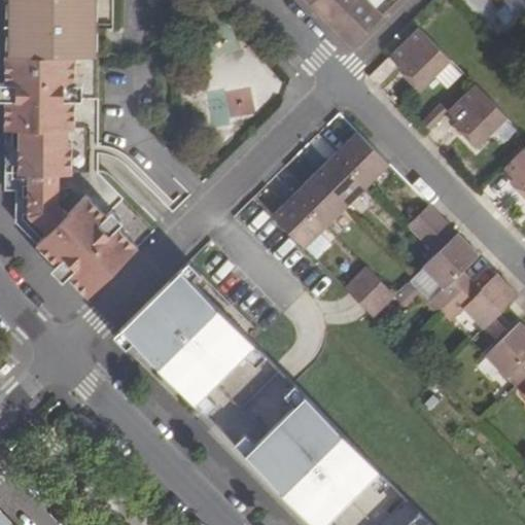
[(19,0),(4,0),(5,55),(20,55),(19,0)]
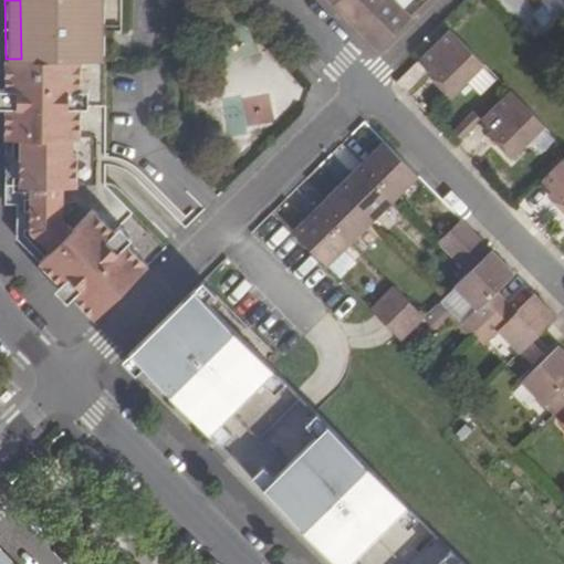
[(20,0),(21,59),(105,60),(112,60),(111,34),(111,0),(20,0)]
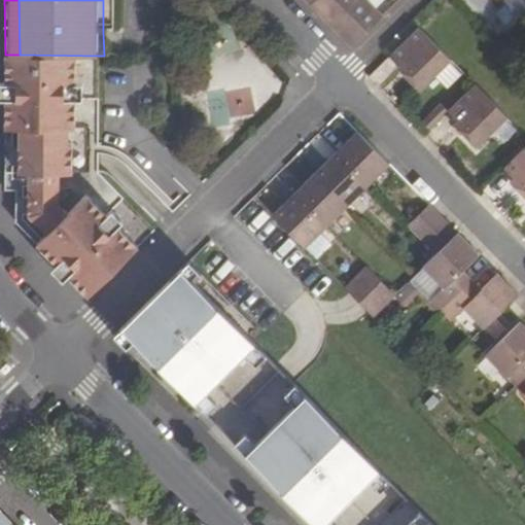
[(305,0),(352,47),(382,19),(363,0),(305,0)]
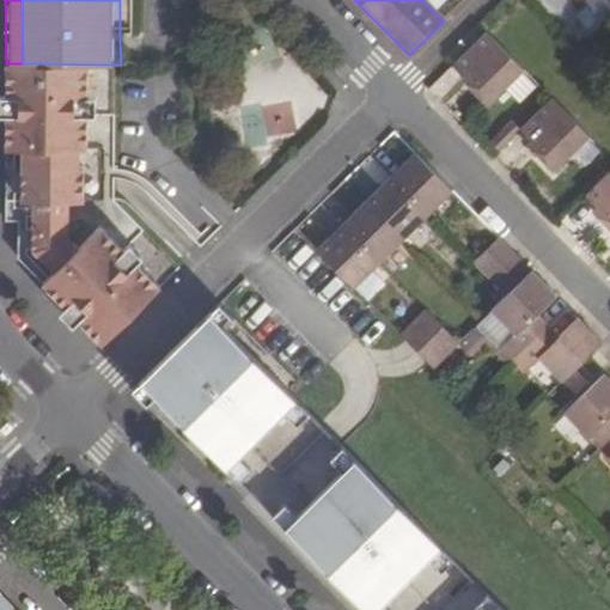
[(489,40),(483,34),(455,65),(465,77),(476,86),(471,91),(486,108),(520,71),(489,40)]
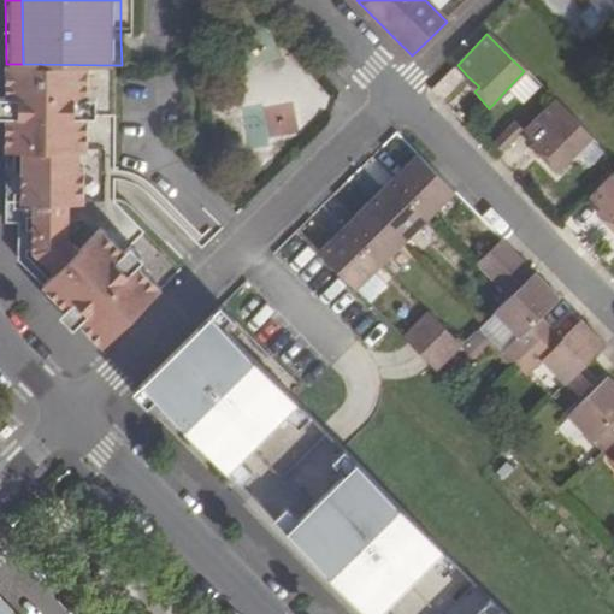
[(225,57),(238,141),(323,127),(307,40),(258,48),(259,51),(225,57)]
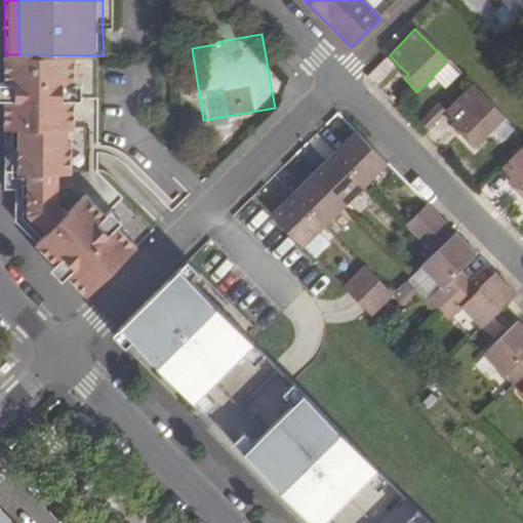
[(19,54),(5,54),(3,129),(17,129),(19,54)]
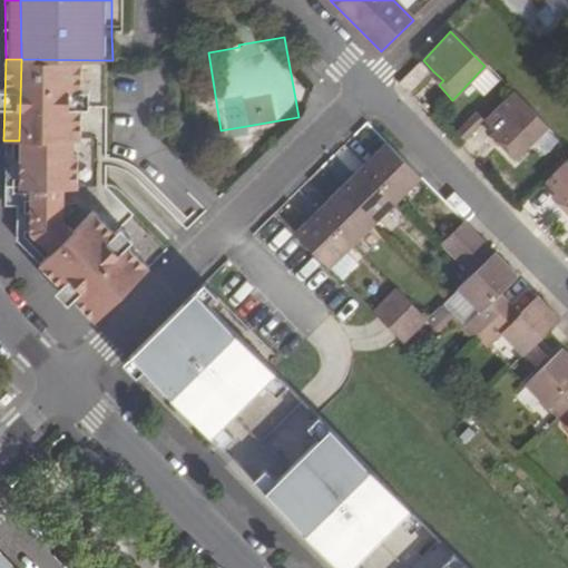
[(106,60),(21,59),(19,140),(19,187),(30,188),(29,233),(105,312),(167,252),(105,188),(106,60)]
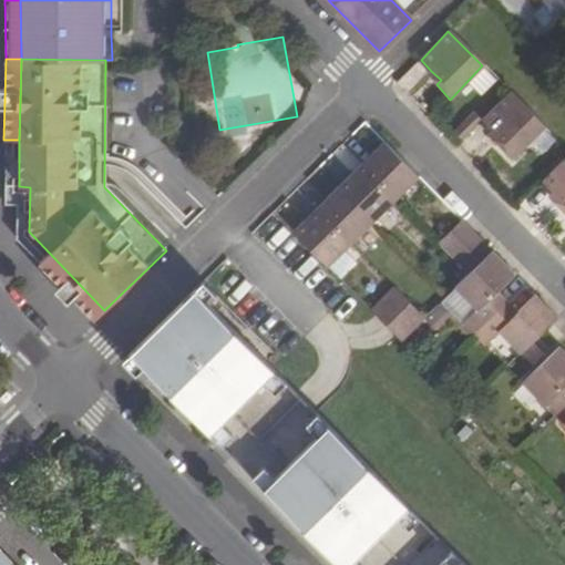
[(441,80),(431,71),(427,75),(437,84),(441,80)]
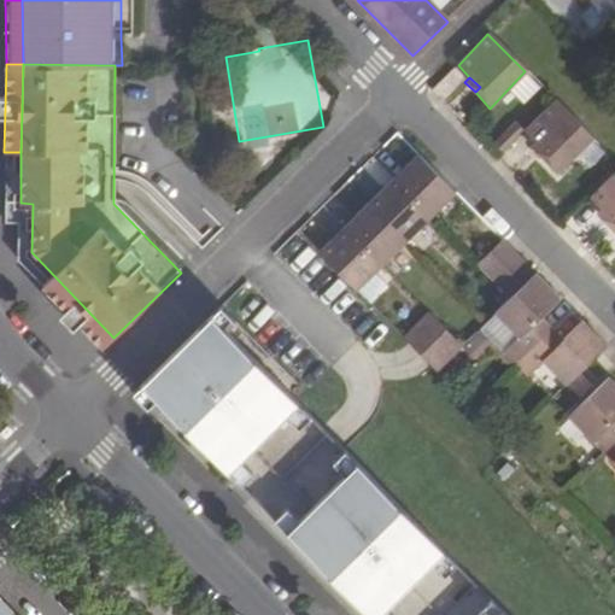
[(591,139),(555,101),(523,133),(533,144),(544,153),(539,158),(556,175),(591,139)]
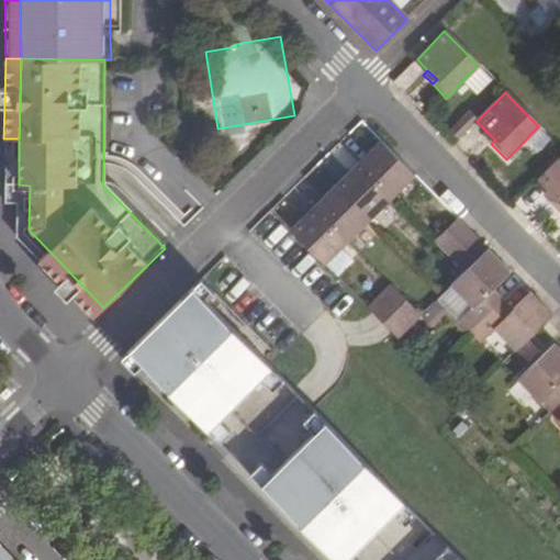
[(495,140),(485,131),(481,135),(491,144),(495,140)]
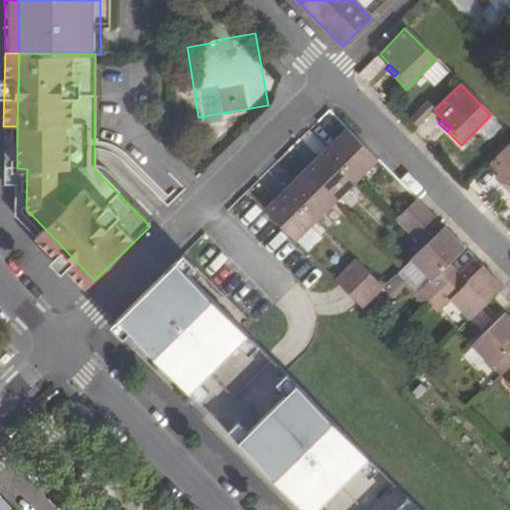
[(337,144),(327,153),(357,182),(377,161),(346,130),(334,141),(337,144)]
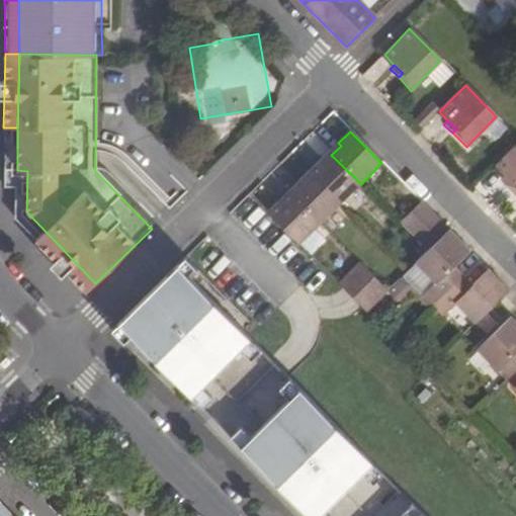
[(515,145),(495,167),(504,177),(513,186),(508,190),(515,198),(515,145)]
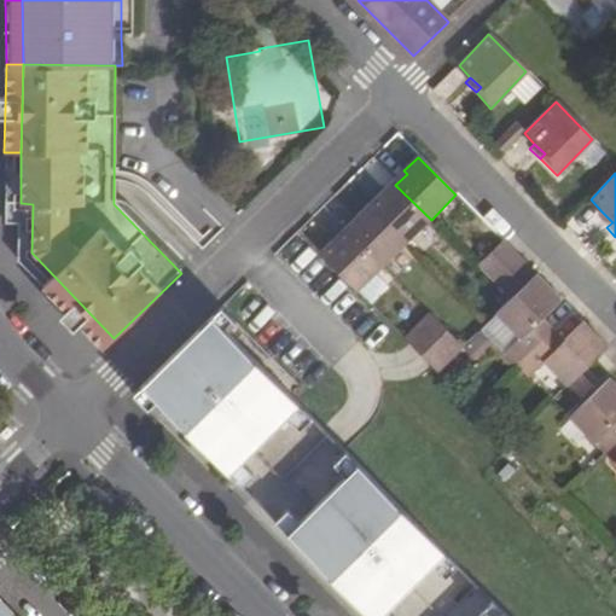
[(382,191),(368,205),(407,244),(431,220),(395,185),(387,193),(382,191)]
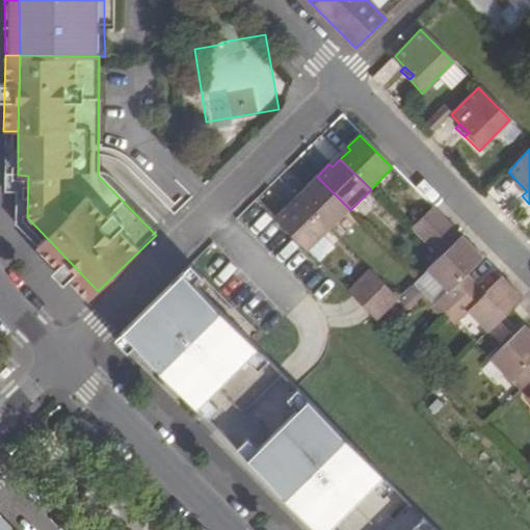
[(308,192),(299,201),(327,231),(350,210),(317,177),(306,189),(308,192)]
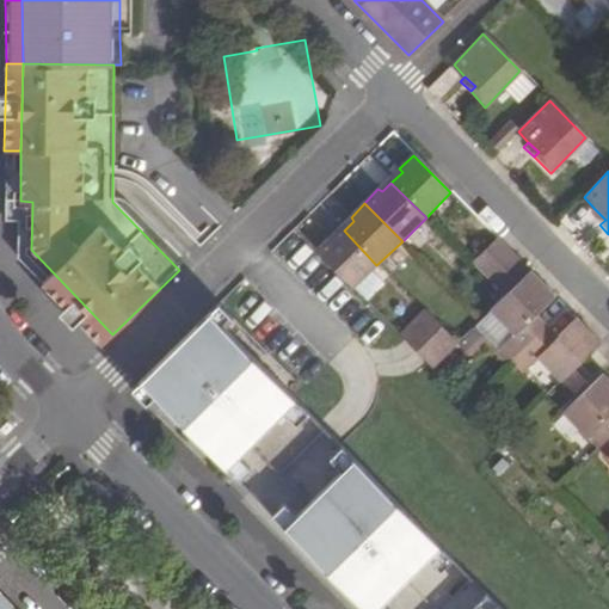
[(595,209),(590,214),(600,225),(606,220),(595,209)]
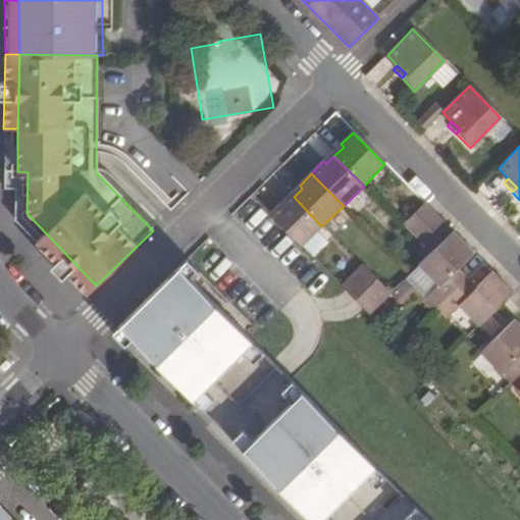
[(280,204),(268,215),(301,248),(321,226),(294,197),(283,206),(280,204)]
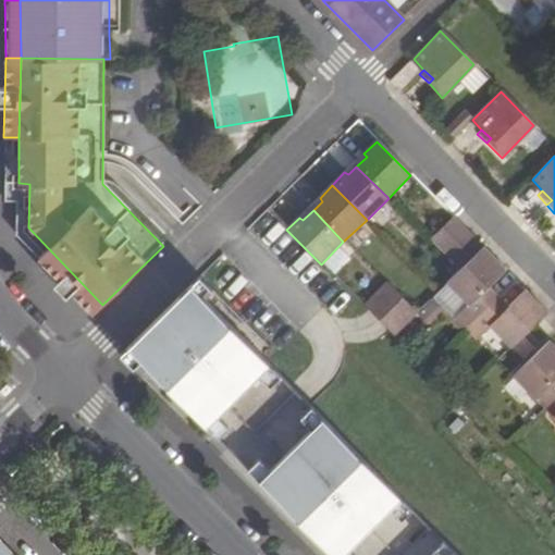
[(452,217),(429,239),(445,256),(467,233),(452,217)]
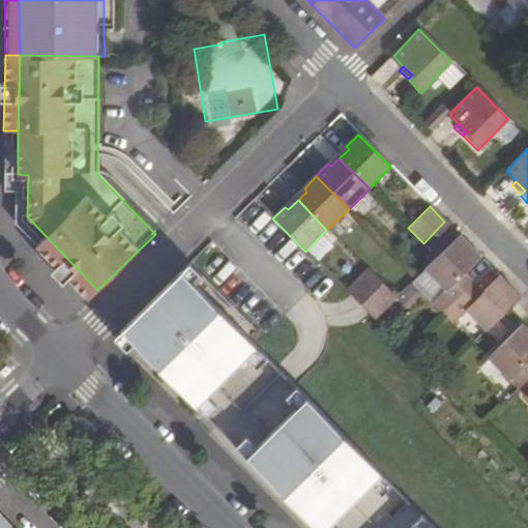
[(459,236),(444,222),(423,243),(437,258),(459,236)]
